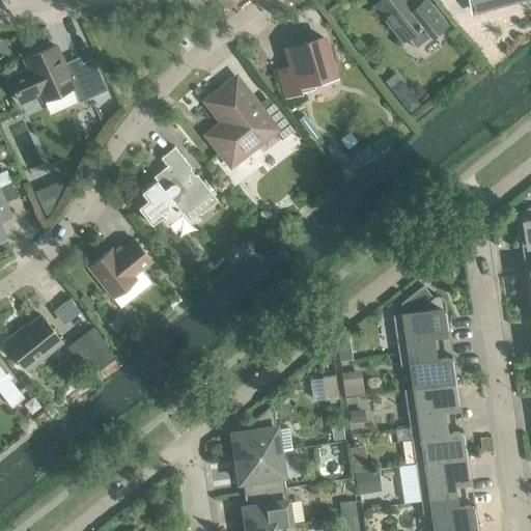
[(407,38),(415,50),(445,26),(428,4),(419,12),(409,0),(381,0),(373,6),(401,42),(407,38)]
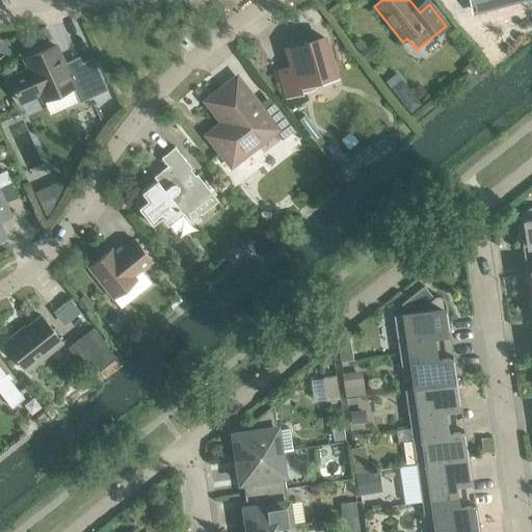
[(470,0),(473,11),(496,5),(500,7),(512,4),(514,1),(517,0),(470,0)]
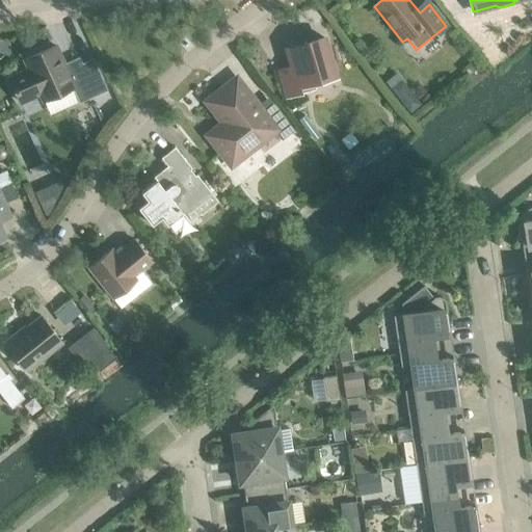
[(280,71),(287,97),(315,88),(313,83),(335,77),(323,38),(300,45),(302,51),(288,55),(292,68),(280,71)]
